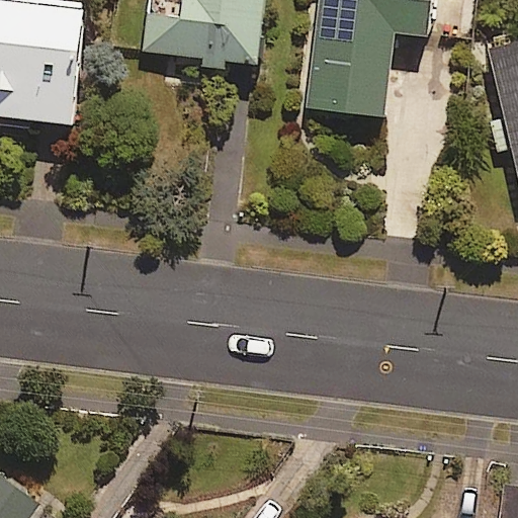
[(86,7),(10,0),(0,0),(0,118),(74,126),(86,7)]
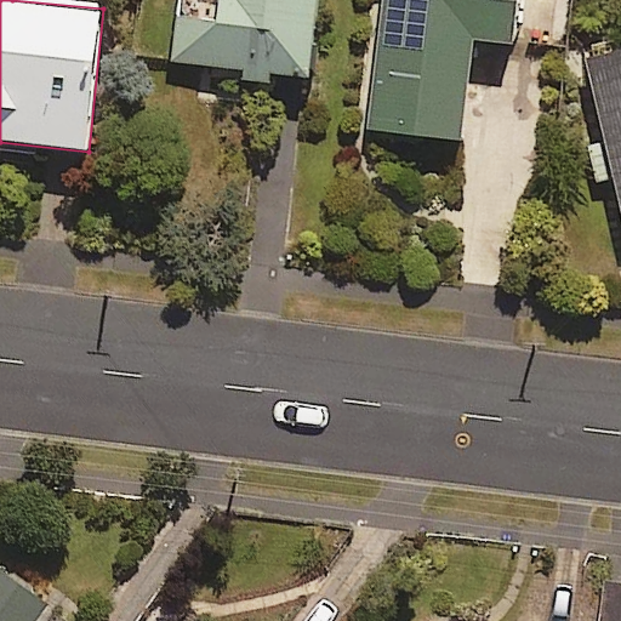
[(220,0),(217,23),(186,20),(180,63),(243,72),(240,85),(272,89),(273,75),(309,80),(319,0),(220,0)]
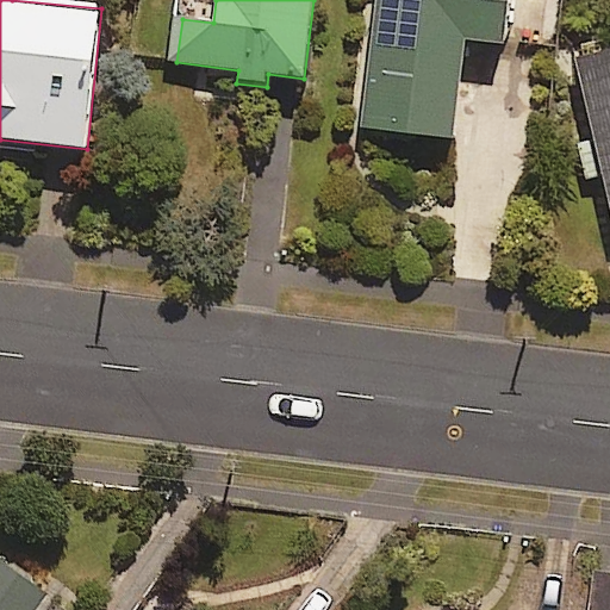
[(378,0),(365,131),(456,141),(466,43),(506,47),(511,0),(378,0)]
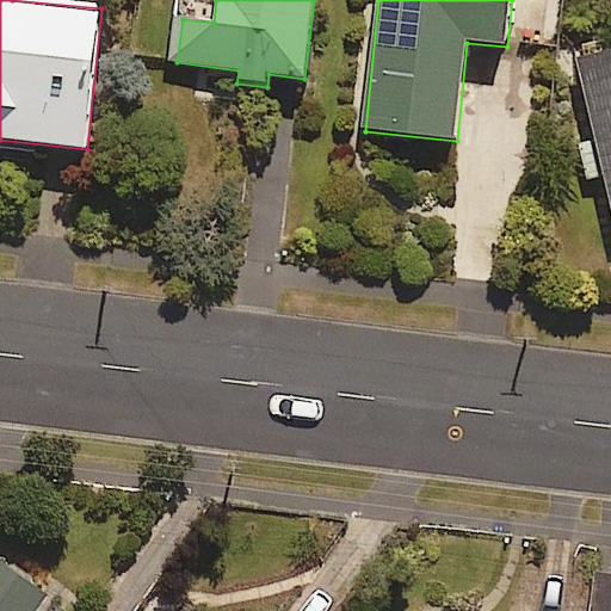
[(610,54),(582,61),(600,142),(580,146),(587,179),(608,174),(610,189),(610,54)]
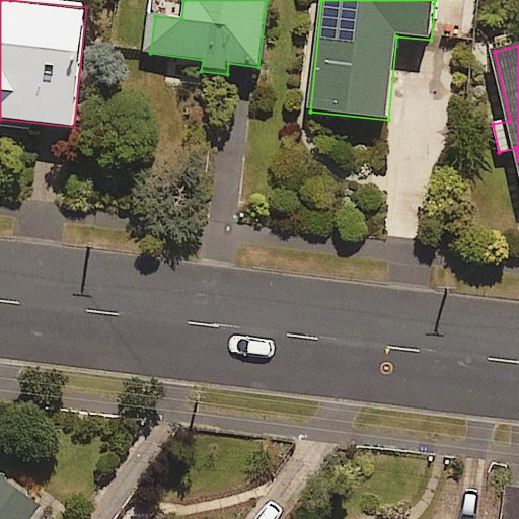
[(0,518),(33,518),(42,508),(0,477),(0,518)]
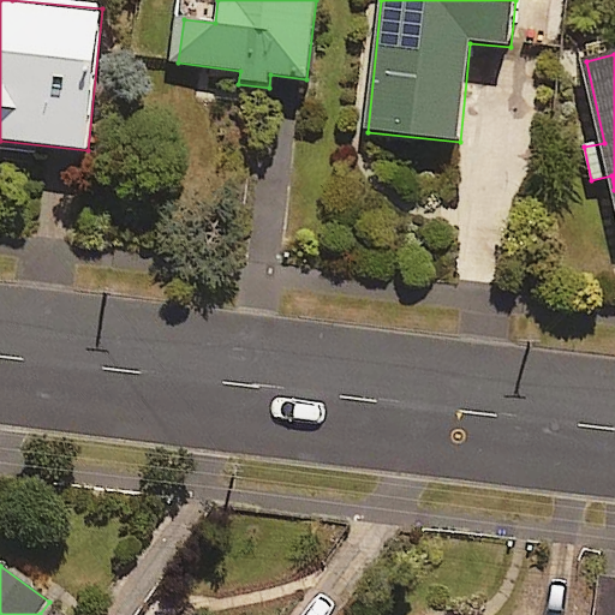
[(614,614),(614,579),(603,578),(596,614),(614,614)]
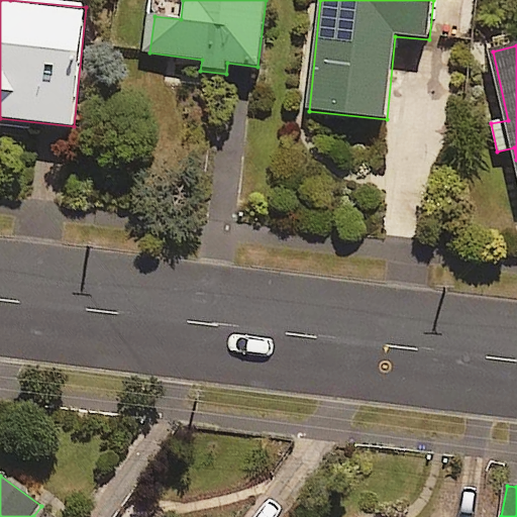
All buildings are outlined.
